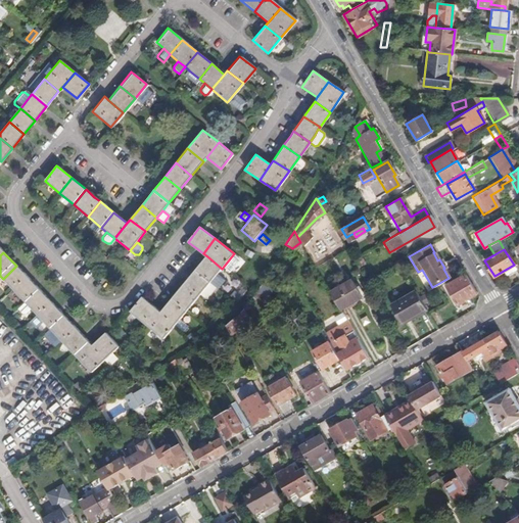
[(197,270),(211,281),(222,269),(207,256),(197,270)]
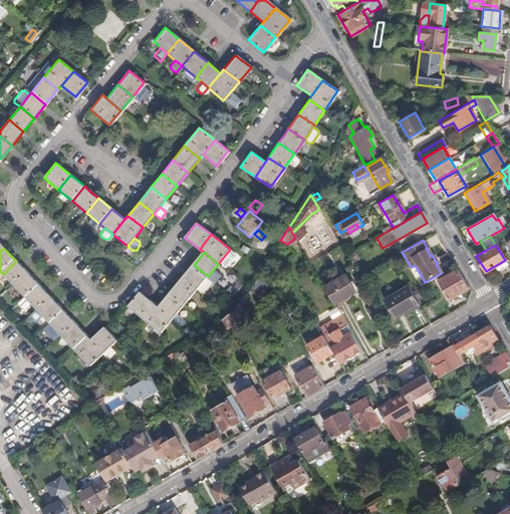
[(352,252),(345,256),(350,263),(356,259),(352,252)]
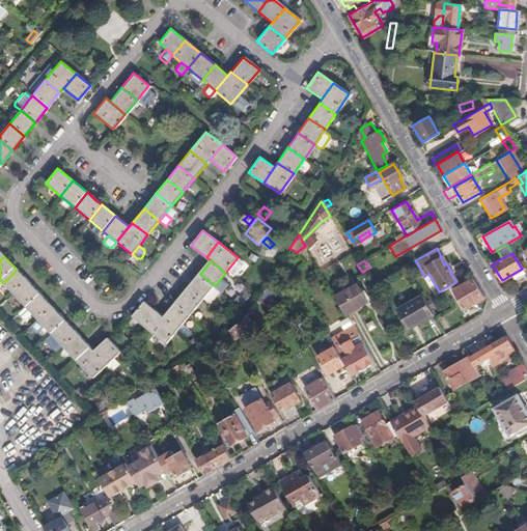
[(29,283),(17,270),(3,283),(15,296),(29,283)]
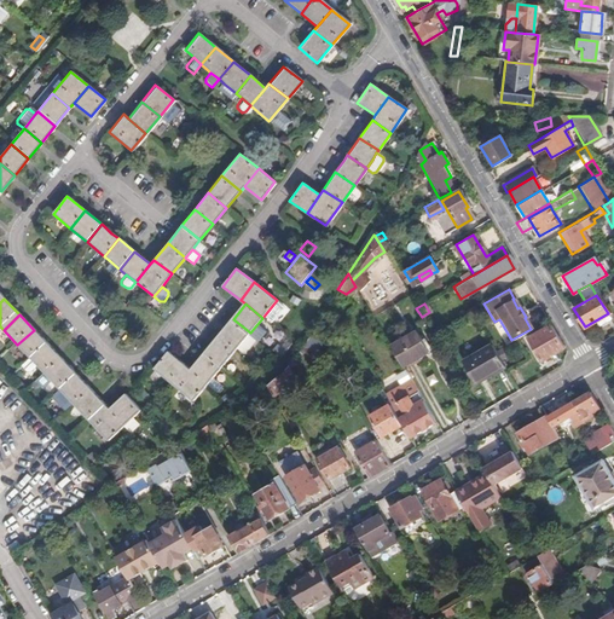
[(220,336),(237,350),(238,347),(250,333),(233,319),(220,336)]
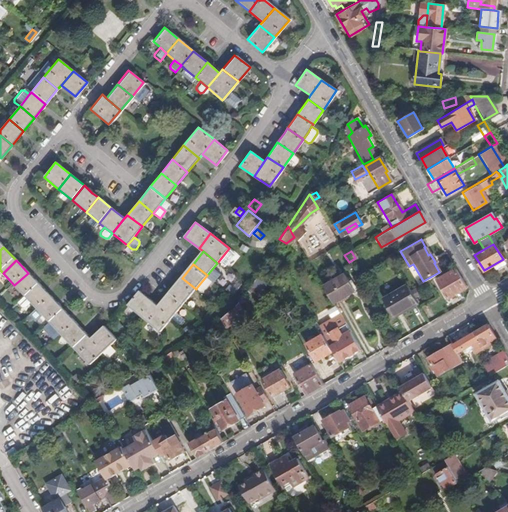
[(446,299),(464,287),(453,269),(435,280),(446,299)]
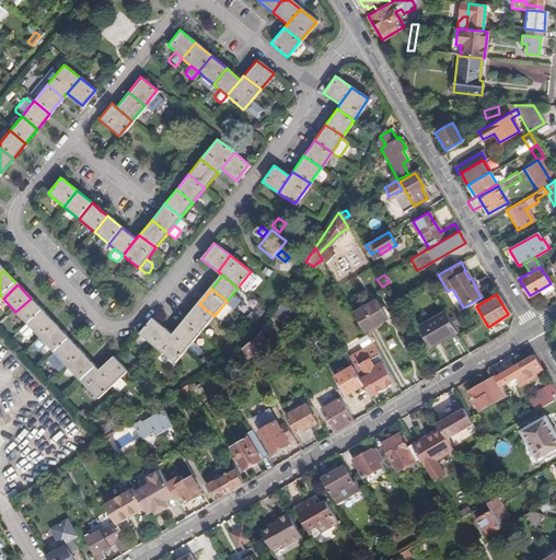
[(375,298),(352,312),(363,329),(375,322),(377,323),(386,317),(375,298)]
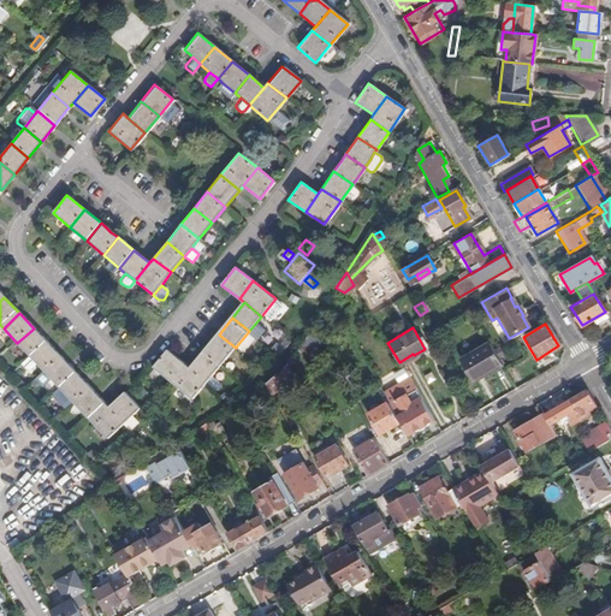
[(48,344),(34,329),(17,343),(31,359),(33,359),(48,344)]
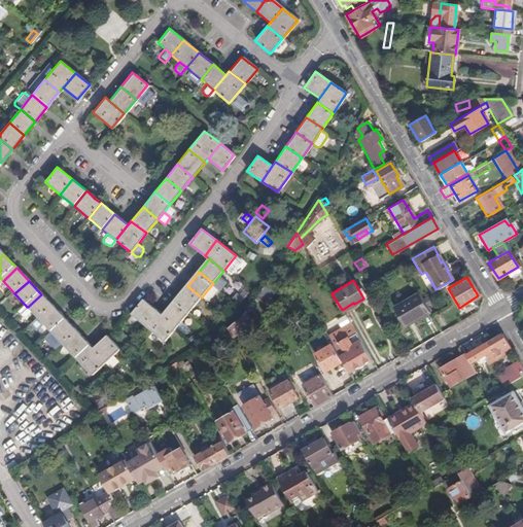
[(219,288),(213,283),(203,295),(209,301),(219,288)]
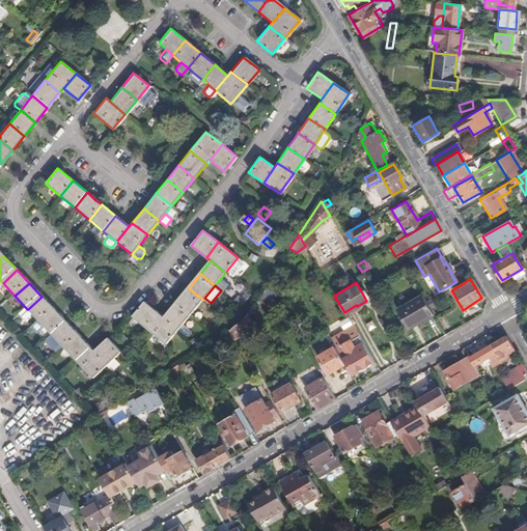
[(176,303),(192,314),(200,304),(203,300),(189,288),(176,303)]
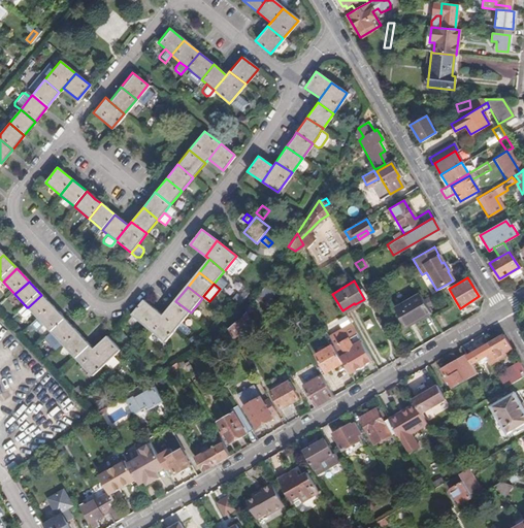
[(412,323),(429,312),(423,302),(418,294),(394,308),(403,324),(410,320),(412,323)]
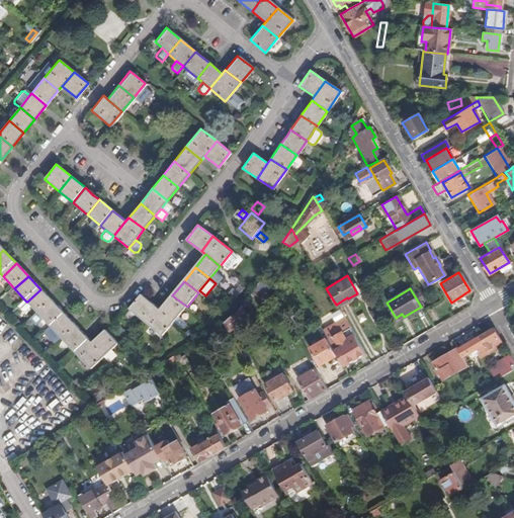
[(53,303),(40,289),(27,301),(32,308),(39,315),(53,303)]
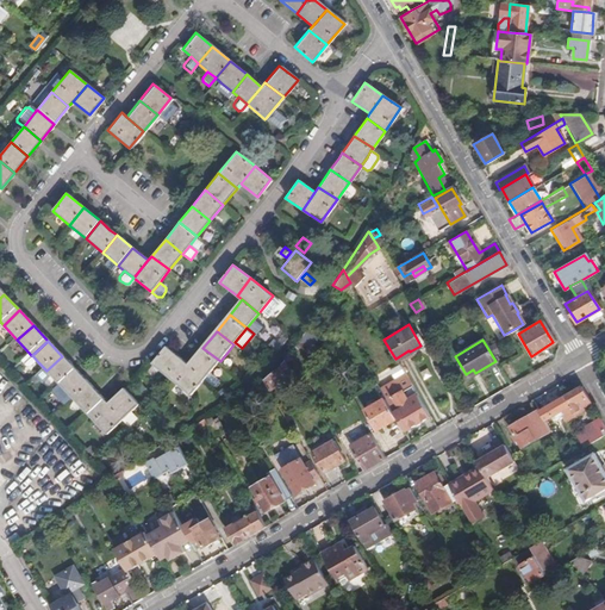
[(154,365),(172,378),(186,360),(168,346),(154,365)]
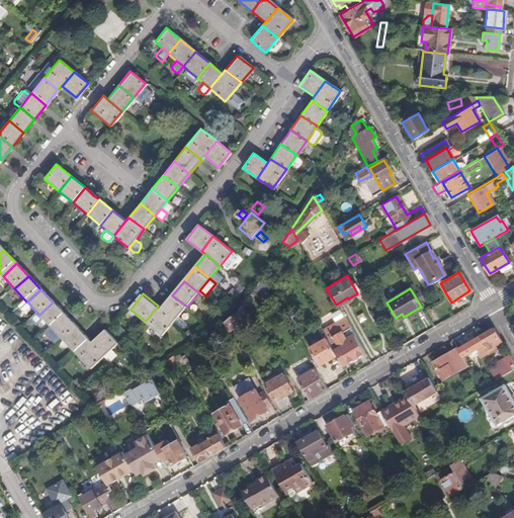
[(162,309),(176,320),(187,307),(172,295),(162,309)]
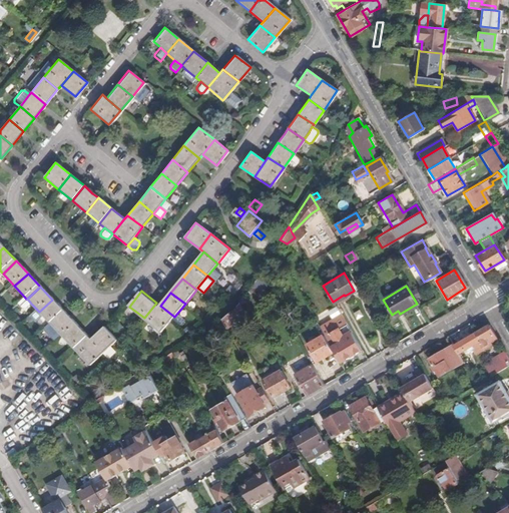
[(27,299),(26,299),(19,306),(24,311),(26,311),(32,305),(27,299)]
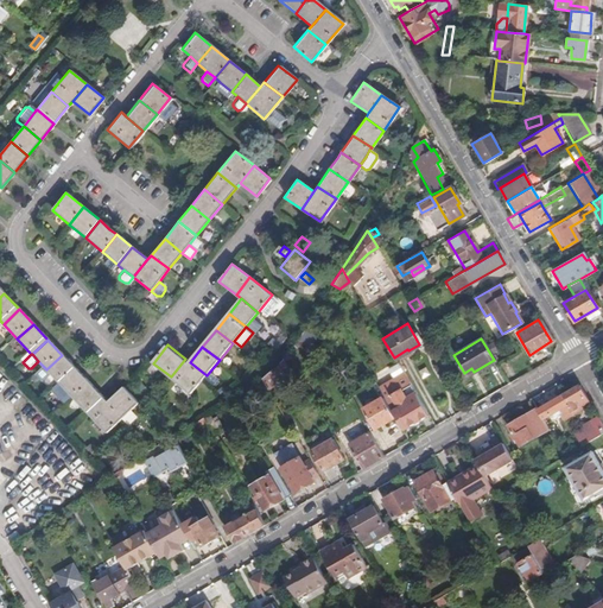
[(76,369),(62,355),(46,369),(61,385),(76,369)]
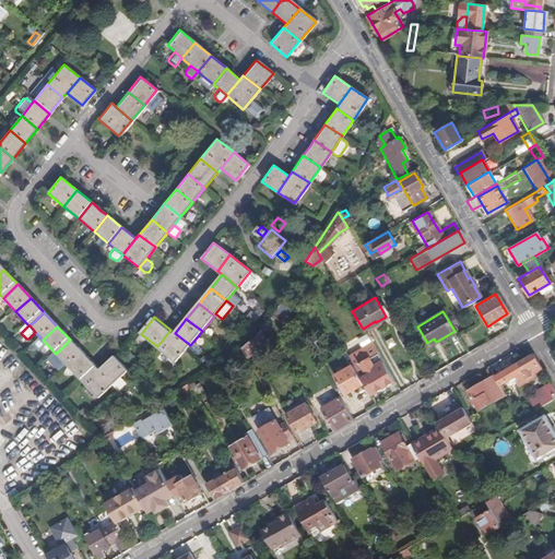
[(170,330),(157,346),(177,363),(190,345),(175,333),(170,330)]
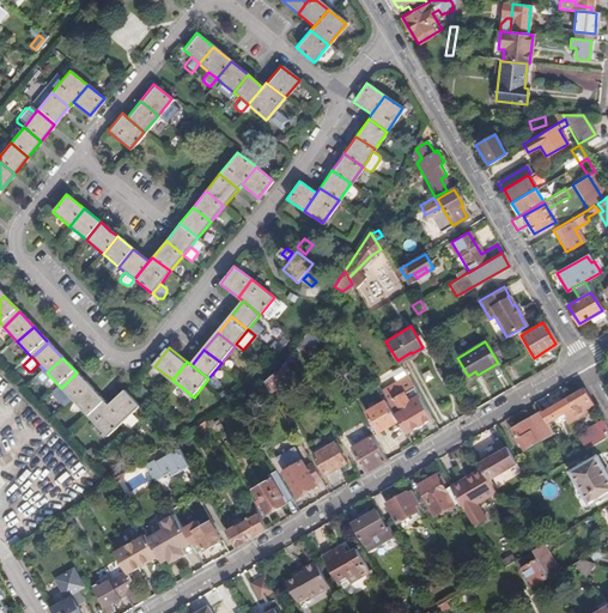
[(279,368),(262,381),(269,393),(289,382),(279,368)]
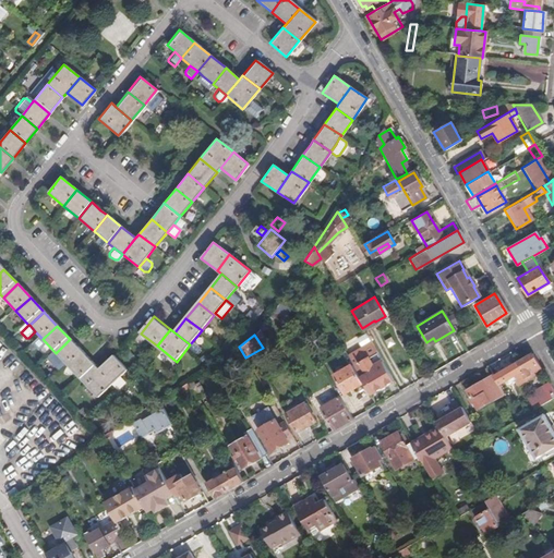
[(83,352),(70,339),(56,353),(69,366),(83,352)]
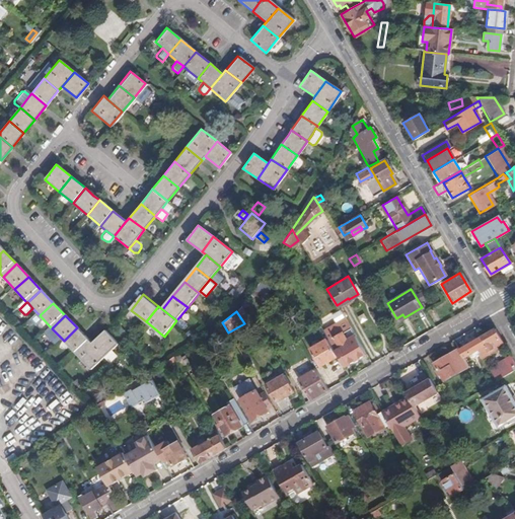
[(343,317),(320,329),(326,339),(330,347),(335,344),(347,364),(364,354),(343,317)]
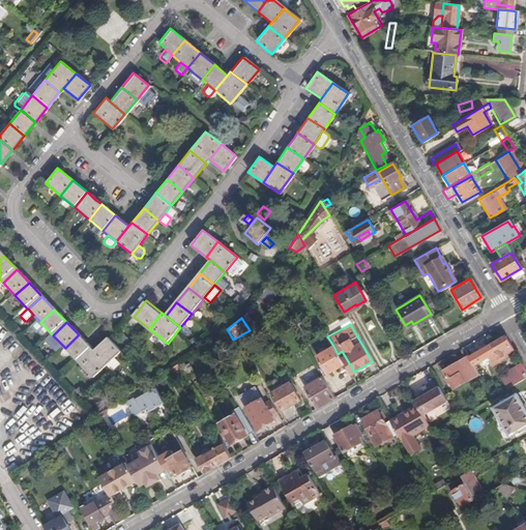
[(91,348),(79,334),(65,348),(78,361),(91,348)]
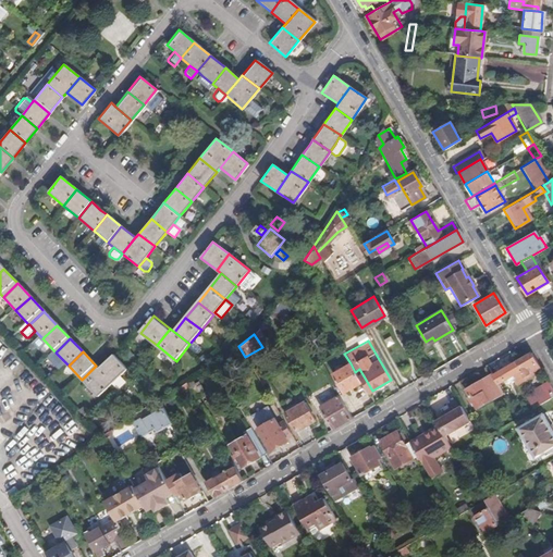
[(529,354),(514,362),(524,380),(530,376),(528,373),(538,368),(529,354)]
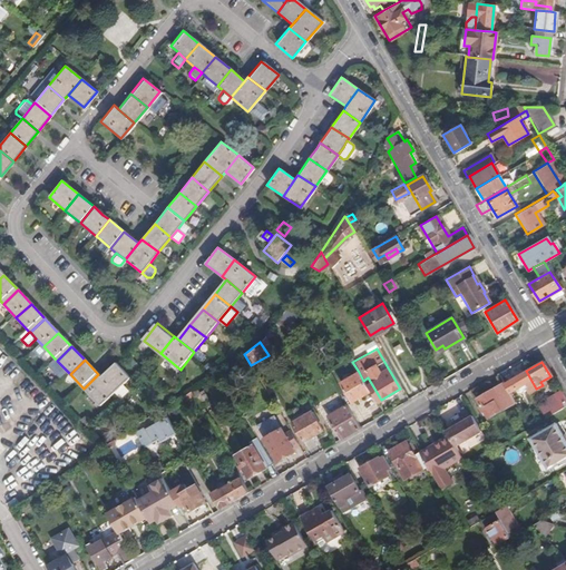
[(117,365),(103,379),(116,394),(125,386),(132,380),(117,365)]
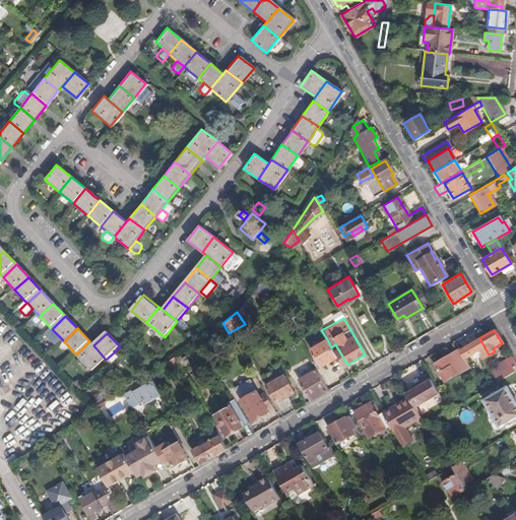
[(479,338),(458,350),(463,359),(468,355),(471,359),(477,354),(481,360),(489,354),(479,338)]
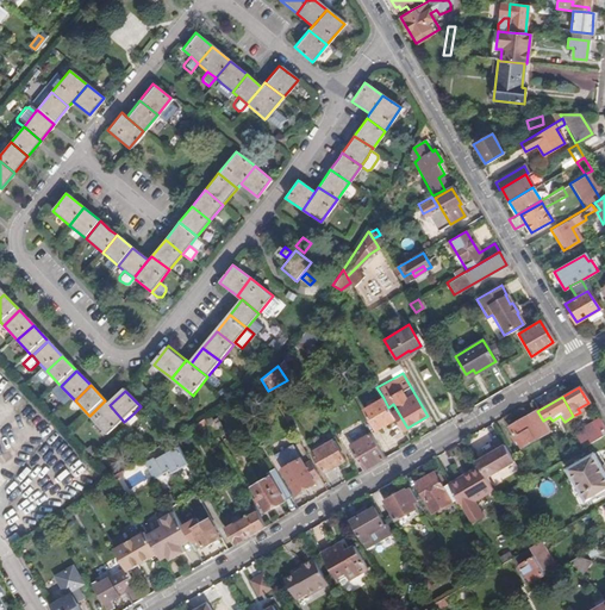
[(388,408),(384,398),(365,410),(375,429),(394,418),(388,408)]
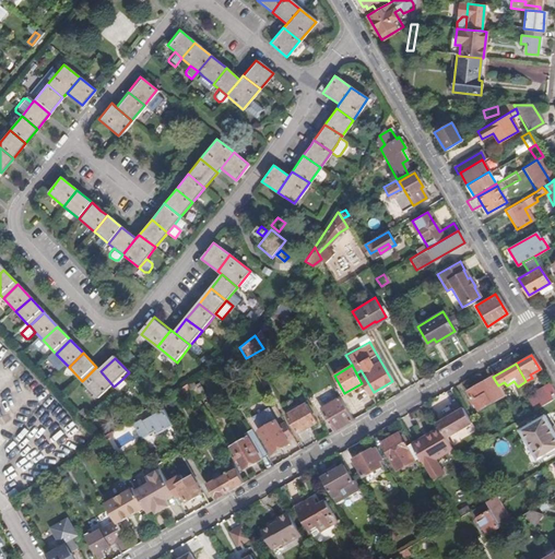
[(101,371),(96,367),(82,381),(99,400),(114,387),(101,371)]
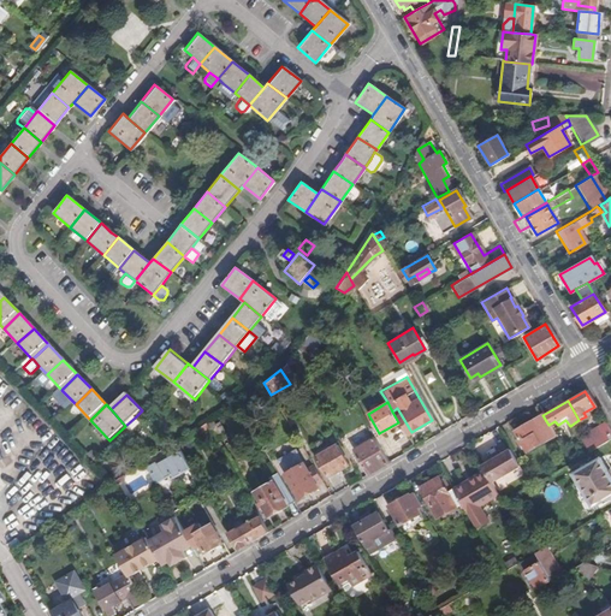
[(392,412),(398,422),(402,428),(405,434),(411,432),(397,408),(392,412)]
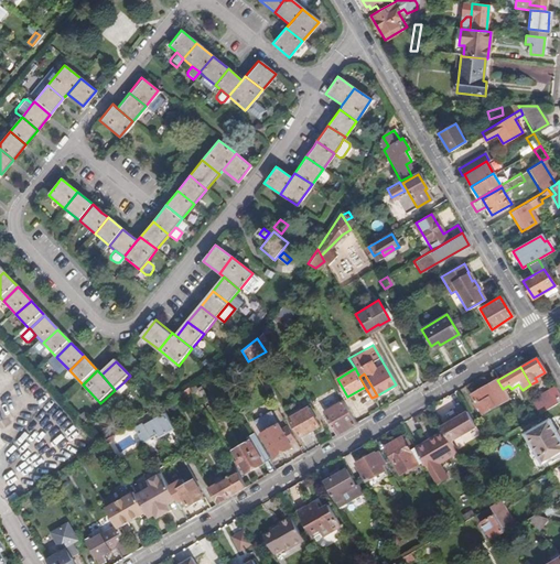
[(497,380),(496,379),(469,394),(481,414),(508,398),(503,389),(497,380)]
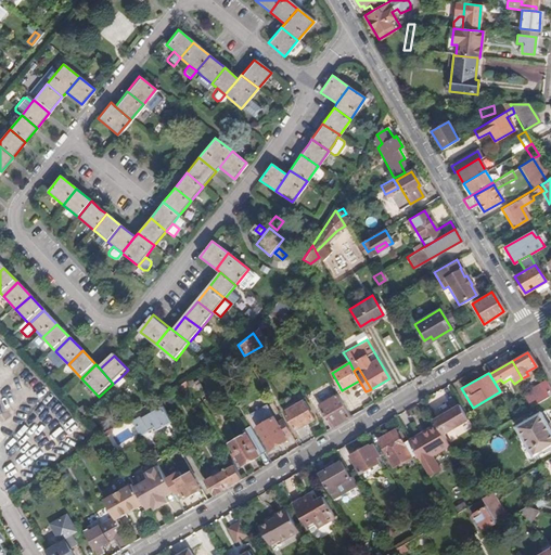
[(122,376),(113,384),(118,388),(126,381),(122,376)]
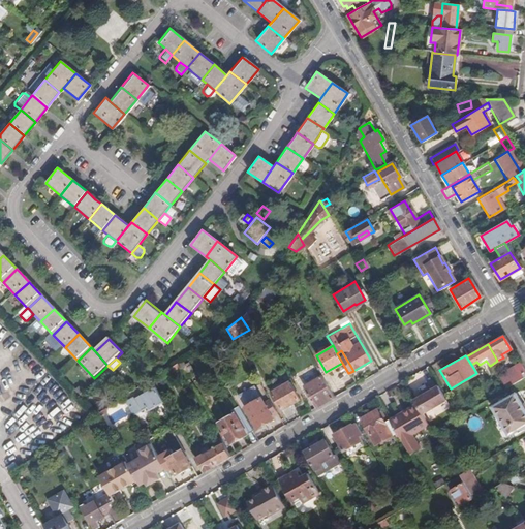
[(177,368),(175,363),(163,371),(165,375),(177,368)]
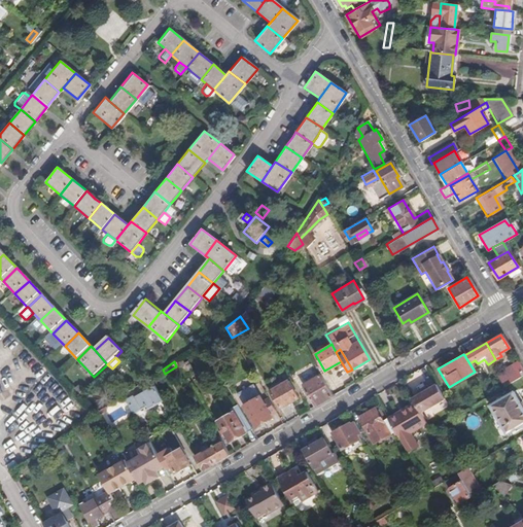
[(187,362),(182,364),(186,373),(193,370),(187,362)]
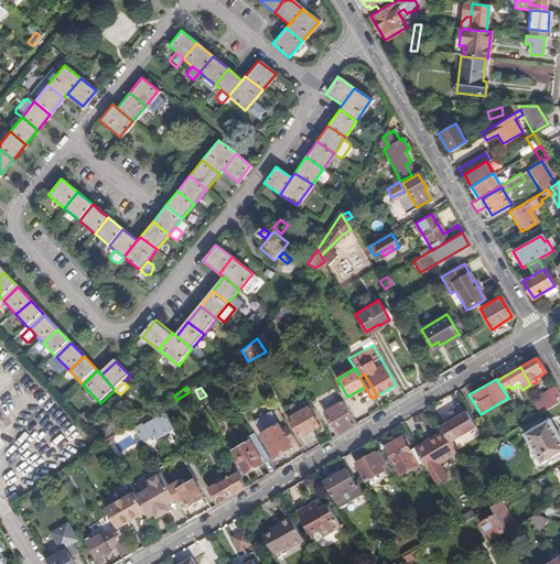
[(538,413),(559,400),(559,399),(553,389),(545,393),(541,392),(529,399),(538,413)]
